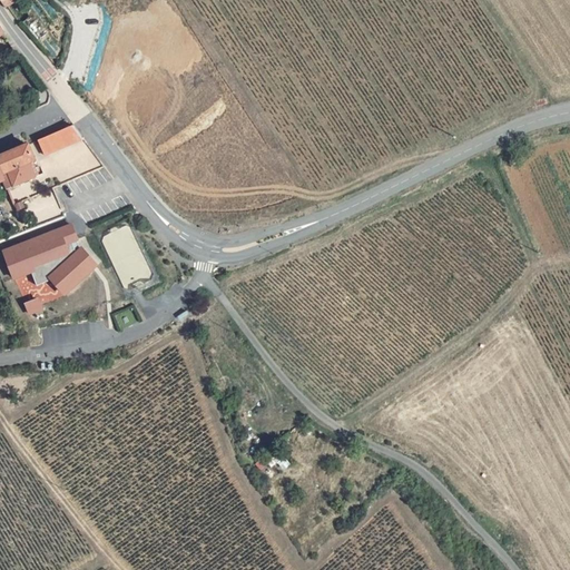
[(41,157),(78,140),(68,127),(35,141),(41,157)]
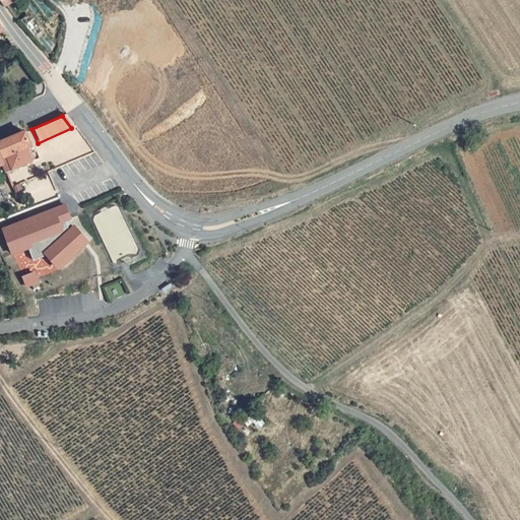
[(0,142),(0,157),(5,168),(7,173),(29,160),(24,150),(30,148),(22,133),(0,142)]
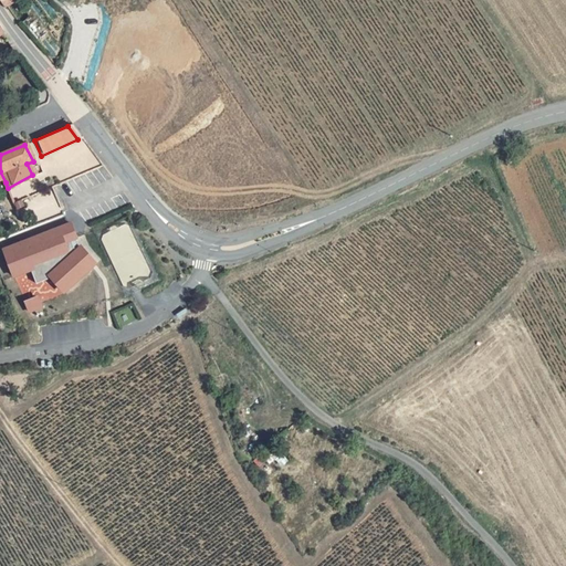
[(10,188),(12,199),(37,192),(33,181),(10,188)]
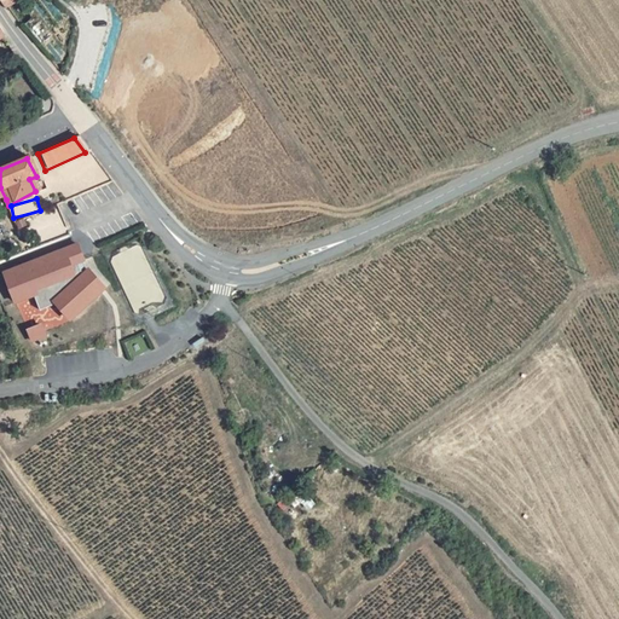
[(98,291),(82,275),(76,262),(84,259),(76,243),(39,259),(40,262),(32,266),(30,262),(3,273),(15,302),(35,295),(40,308),(55,302),(69,318),(98,291)]
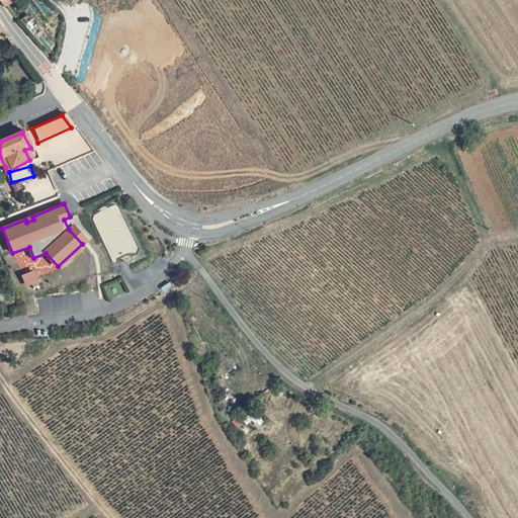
[(69,230),(82,244),(85,241),(72,227),(69,230)]
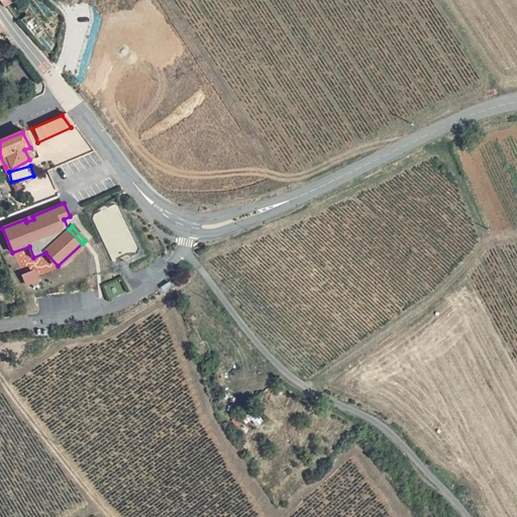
[(34,271),(23,276),(26,286),(38,281),(34,271)]
